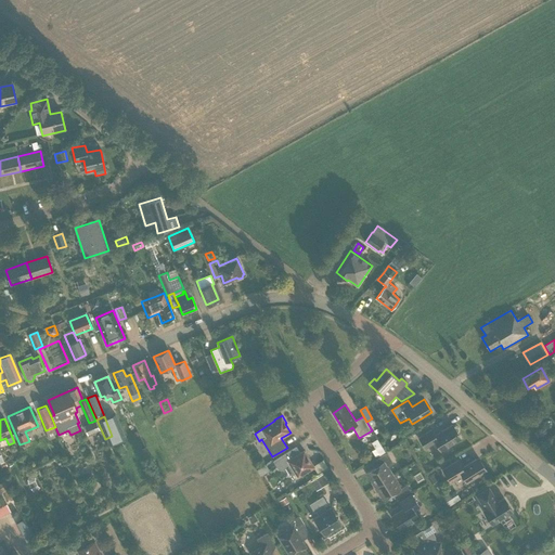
[(87,435),(99,430),(95,421),(84,426),(87,435)]
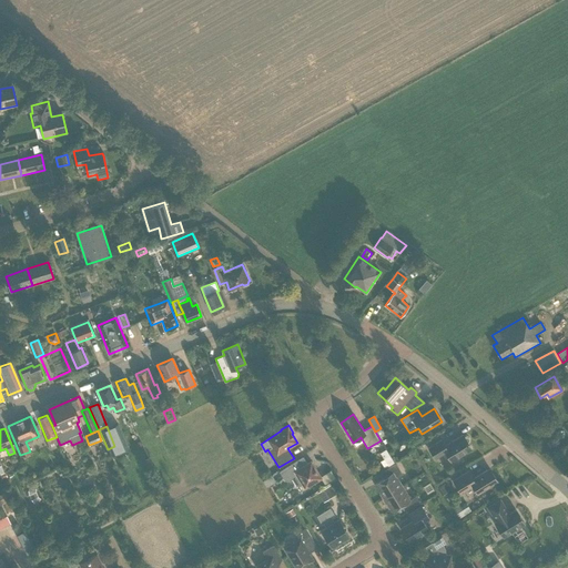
[(389,433),(381,437),(384,444),(393,439),(389,433)]
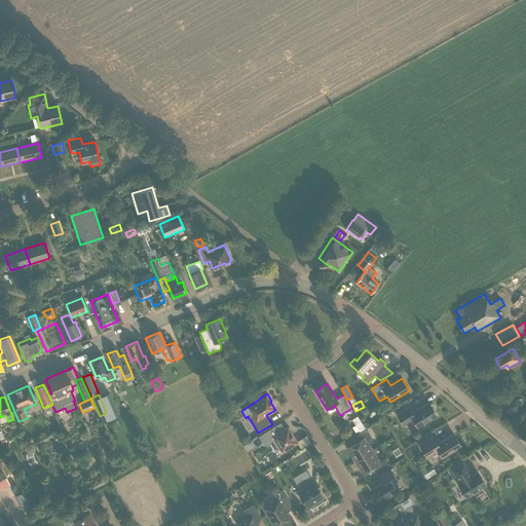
[(430,405),(429,403),(412,413),(409,408),(397,415),(403,425),(413,419),(418,428),(438,416),(434,411),(435,410),(436,409),(436,408),(436,407),(436,406),(435,406),(435,405),(434,404),(433,404),(431,404),(430,404),(430,405)]
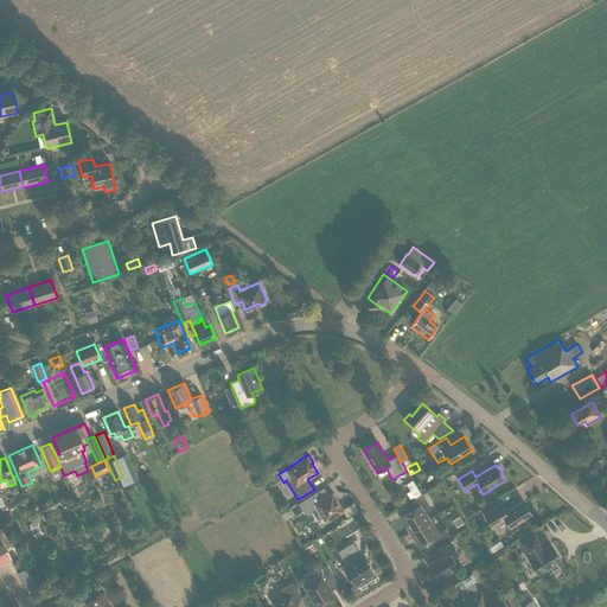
[(59,467),(50,471),(50,472),(52,479),(62,475),(59,467)]
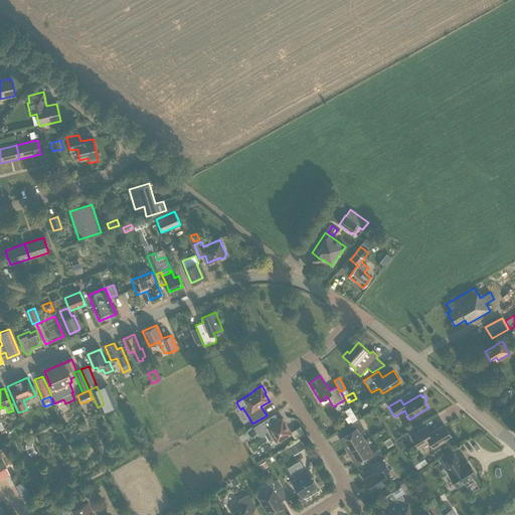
[(353,413),(348,416),(352,422),(357,419),(353,413)]
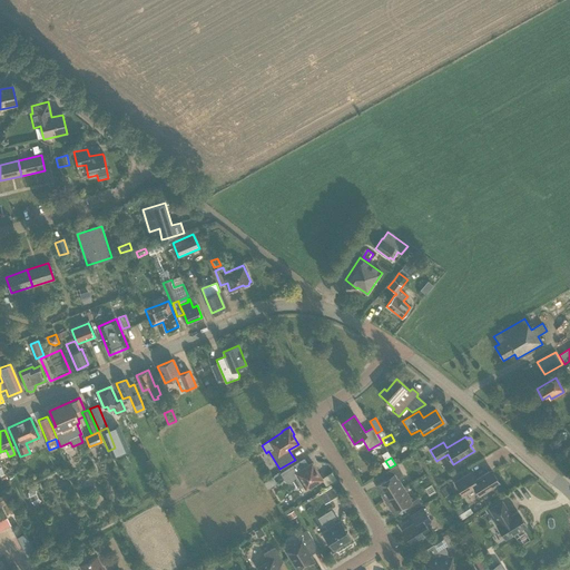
[(308,465),(304,460),(281,473),(286,482),(290,482),(293,480),(297,487),(301,488),(303,485),(306,490),(322,480),(312,463),(308,465)]
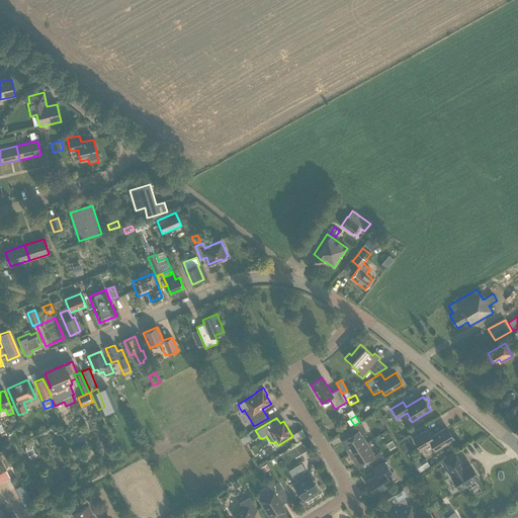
[(342,442),(350,454),(366,444),(361,436),(367,432),(361,423),(350,430),(353,435),(342,442)]
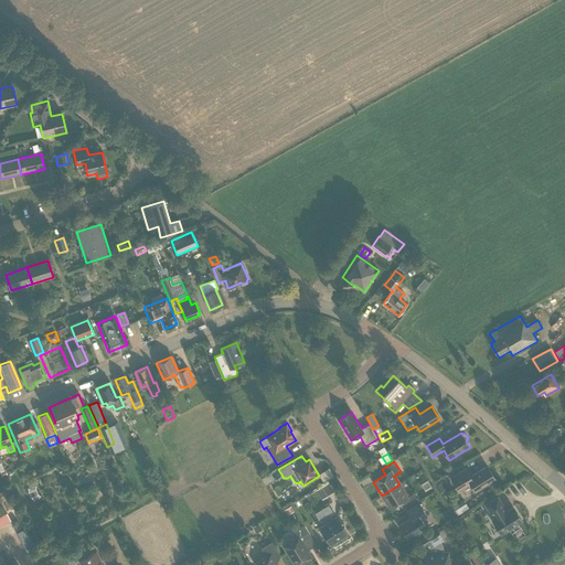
[(470,483),(475,492),(494,480),(487,467),(470,477),(466,469),(450,479),(458,491),(470,483)]
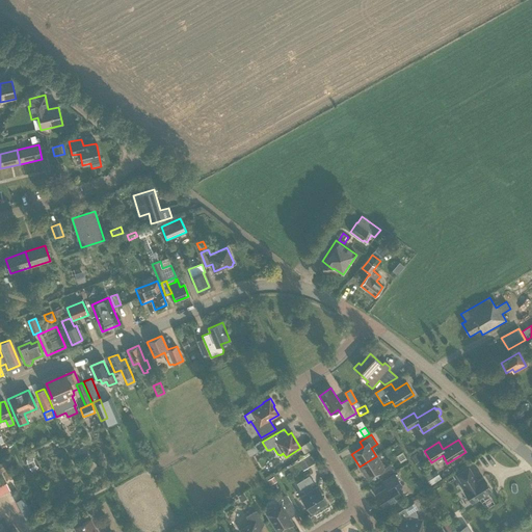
[(301,446),(303,451),(313,447),(311,442),(301,446)]
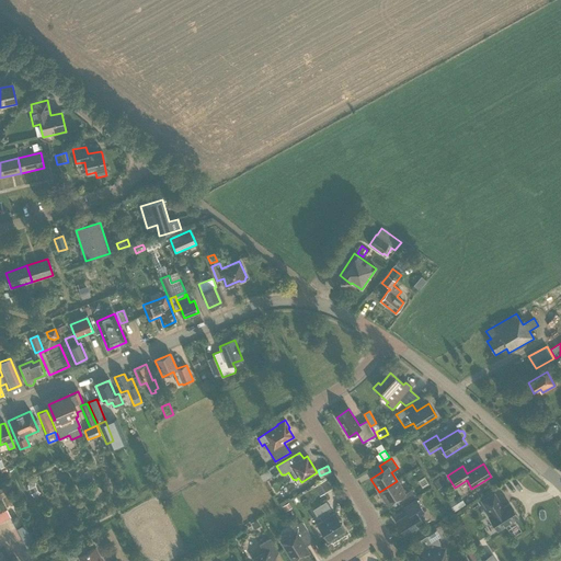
[(268,469),(259,474),(263,481),(272,476),(268,469)]
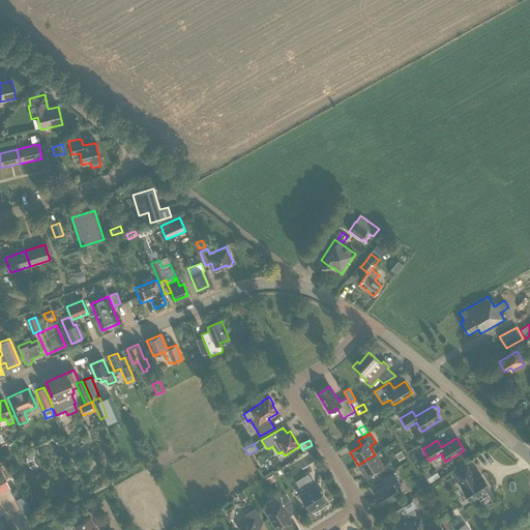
[(419,458),(415,450),(408,454),(413,462),(419,458)]
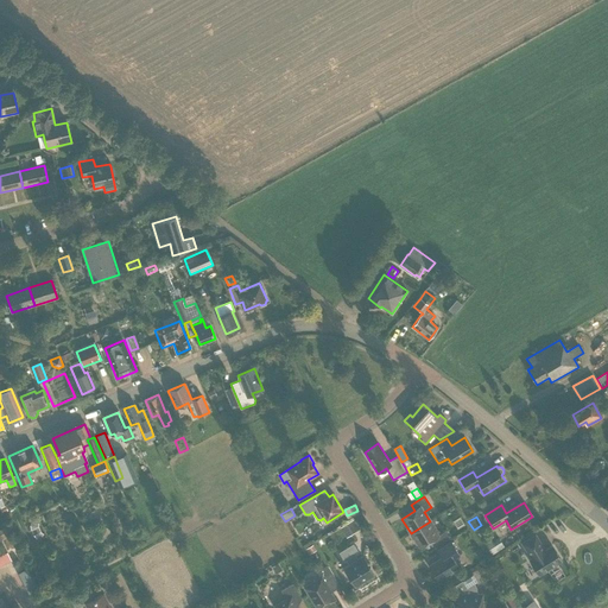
[(360,530),(354,519),(346,524),(352,533),(353,534),(360,530)]
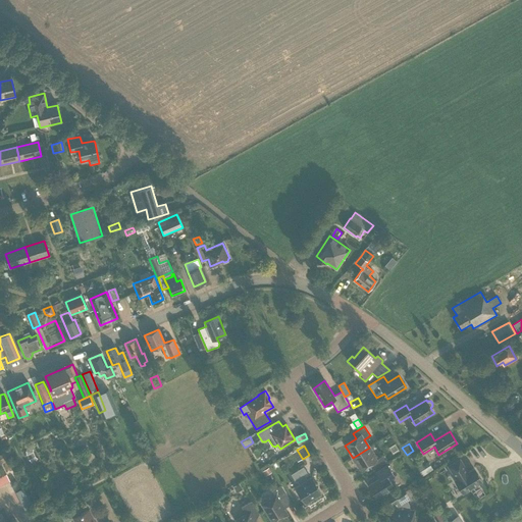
[(369,448),(353,458),(360,470),(371,463),(374,469),(385,462),(382,457),(376,460),(369,448)]
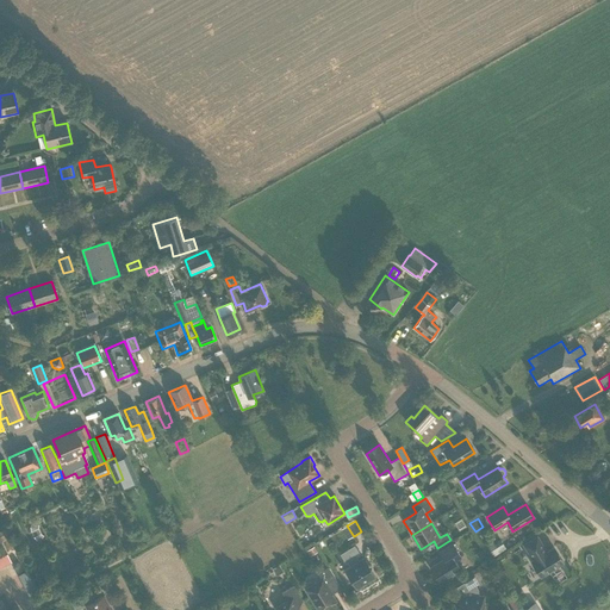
[(353,535),(347,526),(341,529),(347,539),(353,535)]
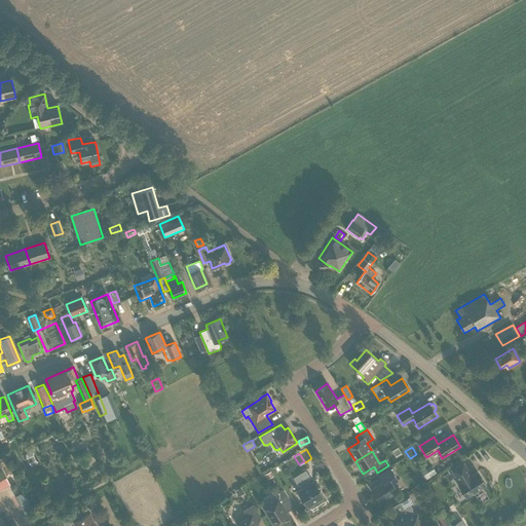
[(4,456),(0,458),(0,462),(2,467),(8,464),(4,456)]
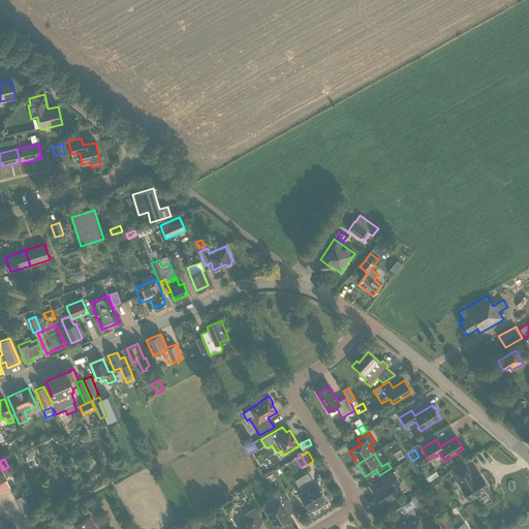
[(461,488),(468,500),(488,489),(479,475),(473,479),(470,474),(471,474),(465,466),(454,473),(460,481),(463,487),(461,488)]
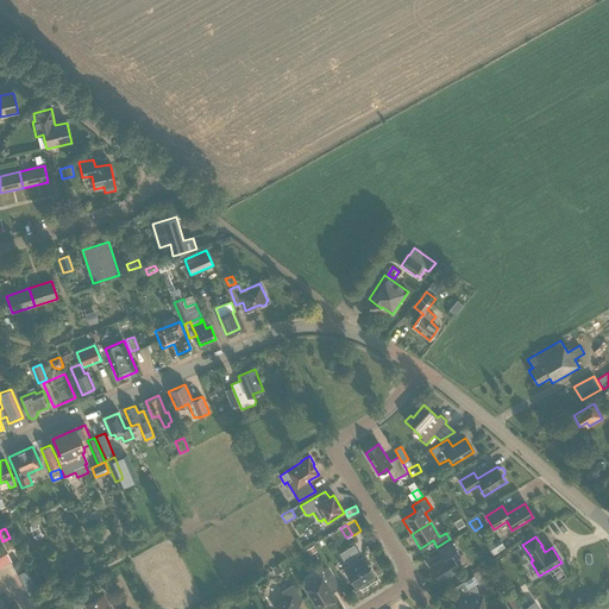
[(494,542),(493,540),(484,545),(491,557),(504,548),(500,539),(494,542)]
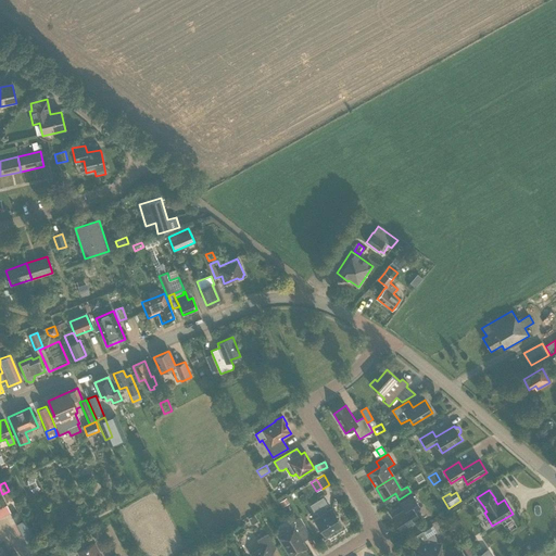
[(0,514),(9,510),(3,498),(1,494),(0,494),(0,514)]
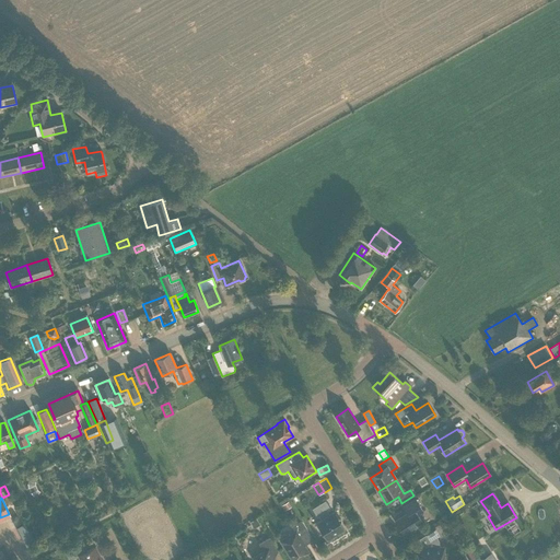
[(416,500),(404,508),(408,514),(395,522),(403,534),(422,523),(418,515),(423,512),(416,500)]
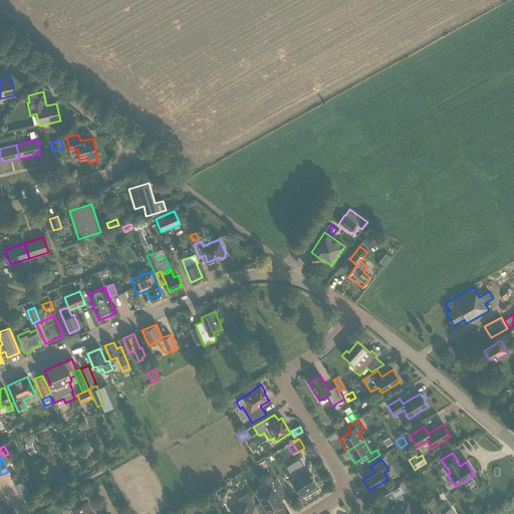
[(264,460),(258,464),(261,469),(267,465),(264,460)]
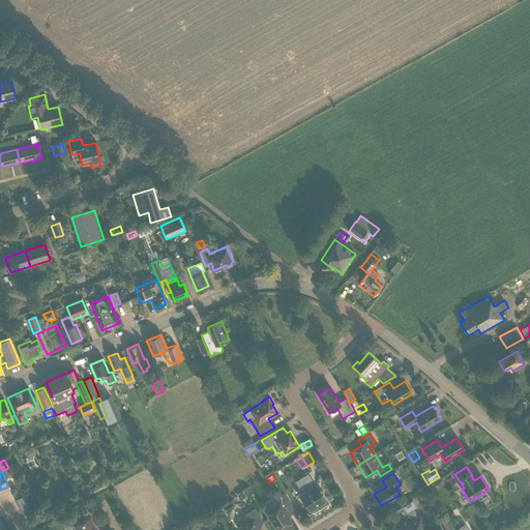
[(299,496),(310,511),(326,502),(322,496),(323,493),(320,492),(316,486),(310,490),(306,486),(313,482),(307,475),(296,482),(300,490),(301,489),(304,493),(299,496)]
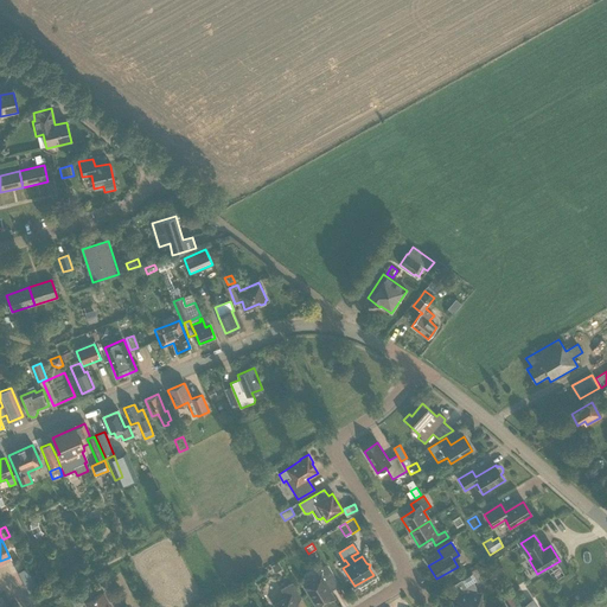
[(486,556),(480,547),(475,550),(477,551),(474,554),(479,561),(486,556)]
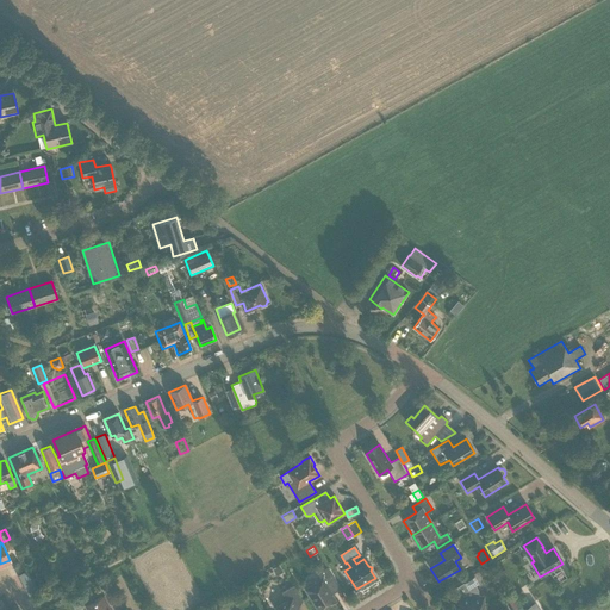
[(284,572),(280,565),(273,568),(277,576),(284,572)]
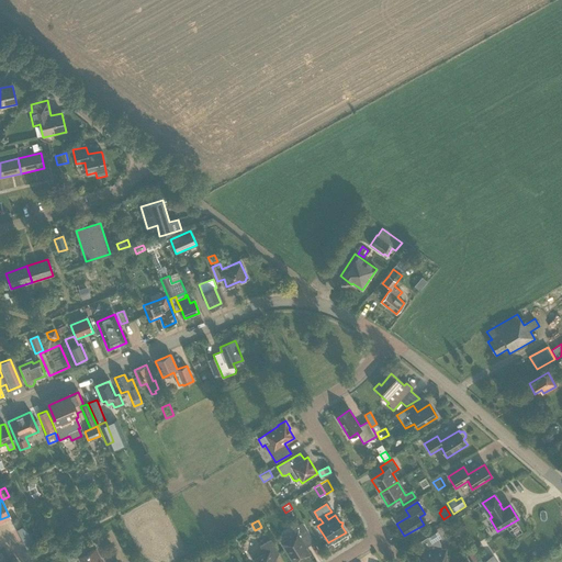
[(314,542),(308,534),(302,523),(292,528),(296,535),(281,543),(292,561),(296,561),(310,554),(305,548),(314,542)]
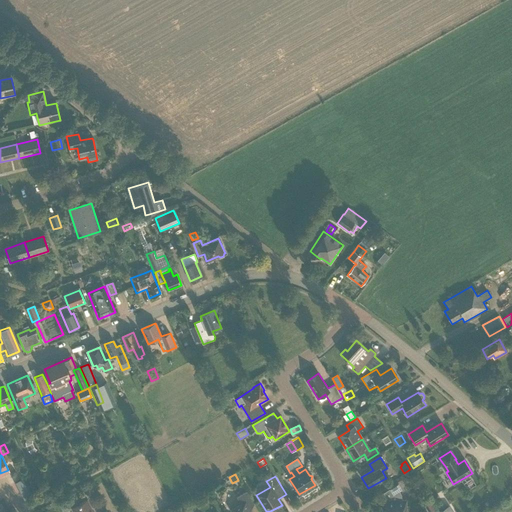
[(23,478),(15,482),(24,500),(32,496),(23,478)]
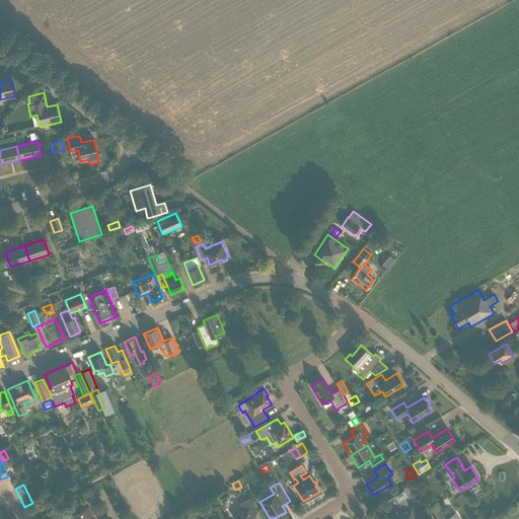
[(408,497),(403,491),(386,502),(390,508),(389,508),(390,518),(389,518),(388,518),(412,518),(412,508),(408,508),(408,507),(408,506),(408,505),(406,504),(406,503),(406,502),(405,501),(404,500),(404,499),(408,497)]
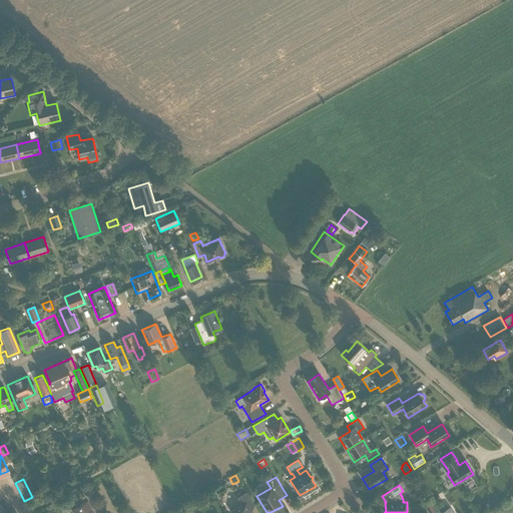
[(254,505),(246,493),(237,499),(241,506),(231,512),(232,512),(251,512),(249,508),(254,505)]
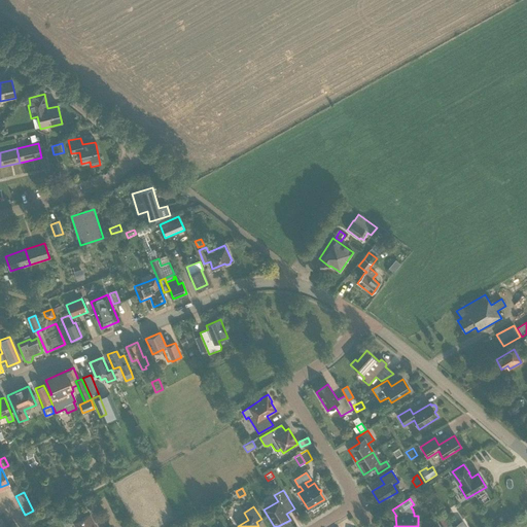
[(81,519),(78,512),(61,520),(64,526),(66,526),(73,524),(74,526),(96,526),(90,515),(81,519)]
